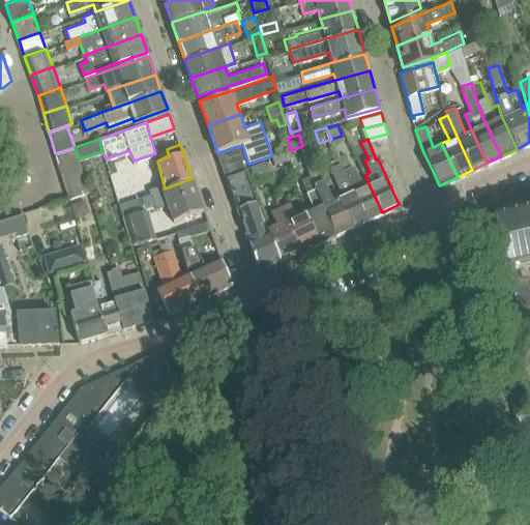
[(217,153),(258,270),(281,260),(281,259),(268,228),(267,229),(257,200),(257,201),(242,159),(244,159),(239,146),(217,153)]
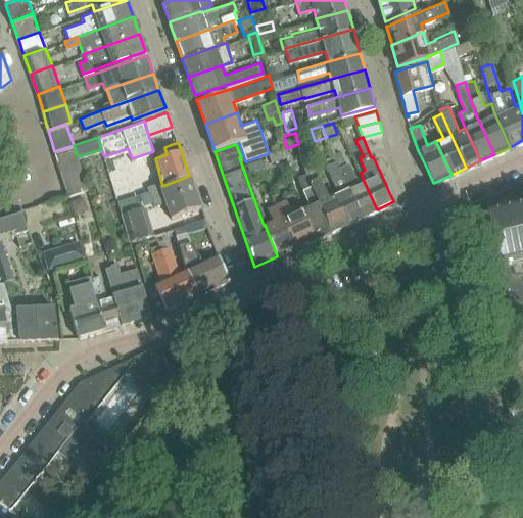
[(74,145),(54,151),(67,193),(88,186),(78,156),(74,145)]
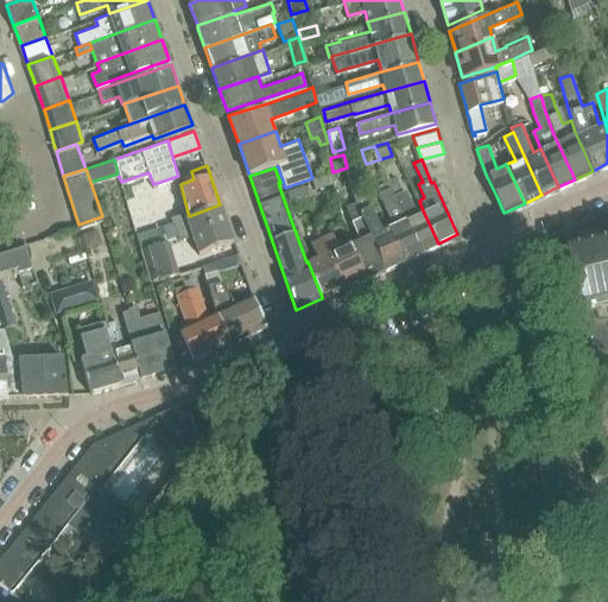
[(333,172),(312,179),(314,182),(316,189),(336,182),(333,172)]
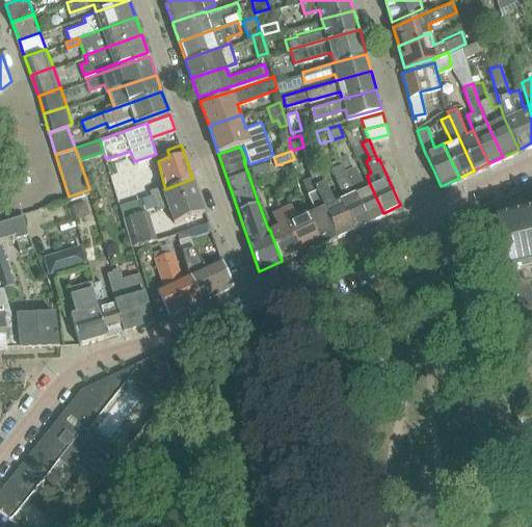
[(347,153),(340,156),(343,163),(368,220),(383,213),(369,182),(365,184),(355,165),(353,166),(347,153)]
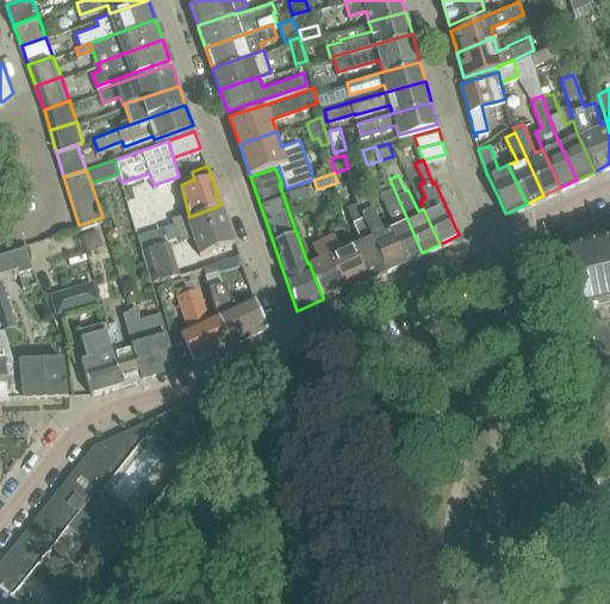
[(306,186),(288,192),(292,201),(297,199),(310,195),(306,186)]
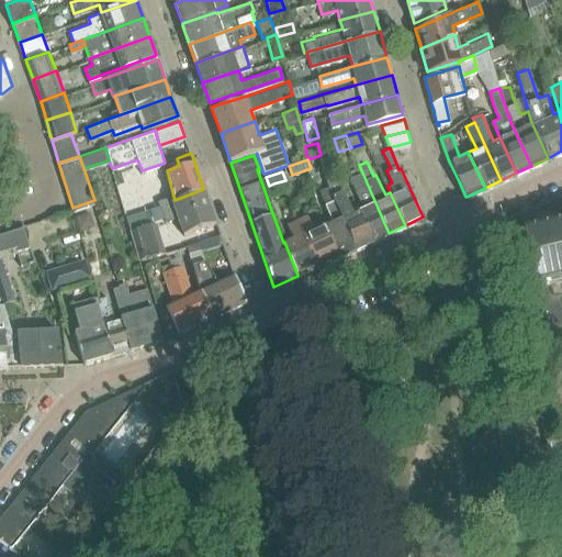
[(334,171),(326,176),(329,186),(333,196),(356,248),(373,241),(359,210),(357,204),(351,208),(334,171)]
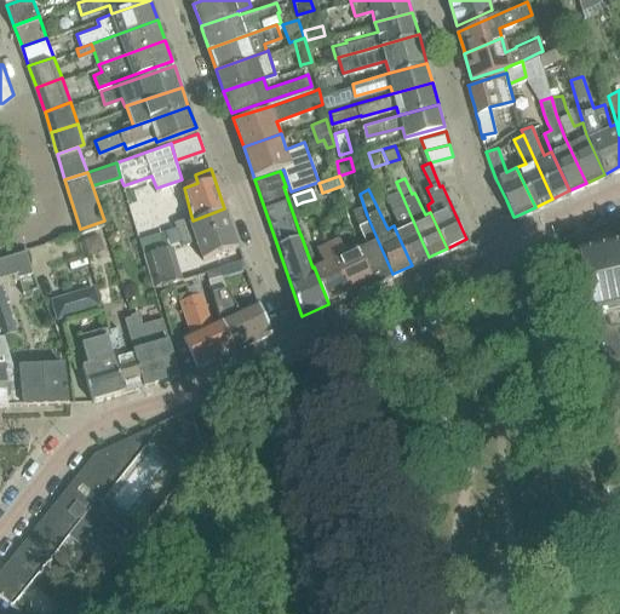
[(412,265),(429,257),(400,190),(388,195),(394,208),(402,229),(396,231),(412,265)]
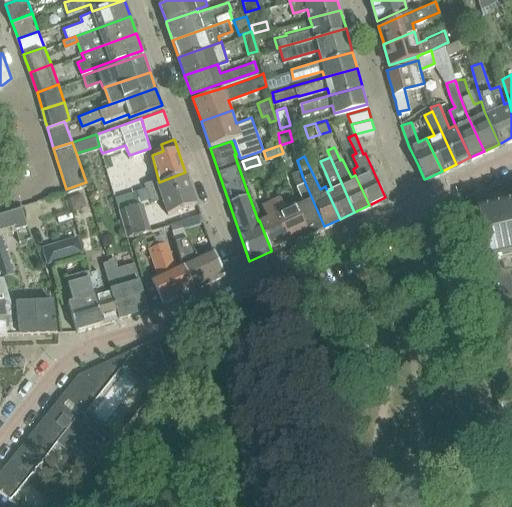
[(300,169),(291,172),(295,186),(303,203),(298,205),(310,232),(324,226),(303,178),(300,169)]
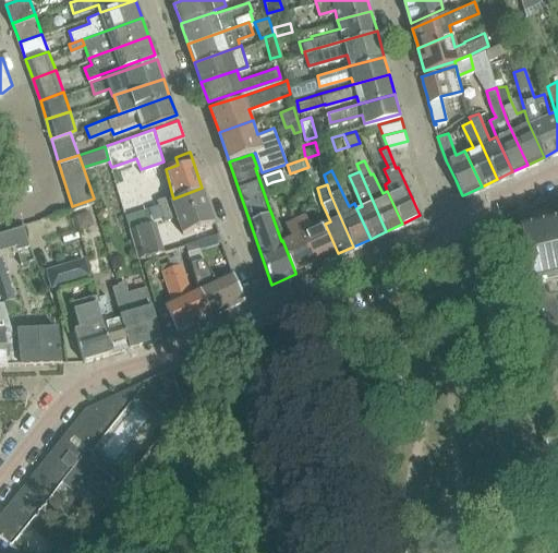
[(171,191),(157,196),(165,218),(176,214),(182,231),(214,220),(202,188),(173,199),(171,191)]
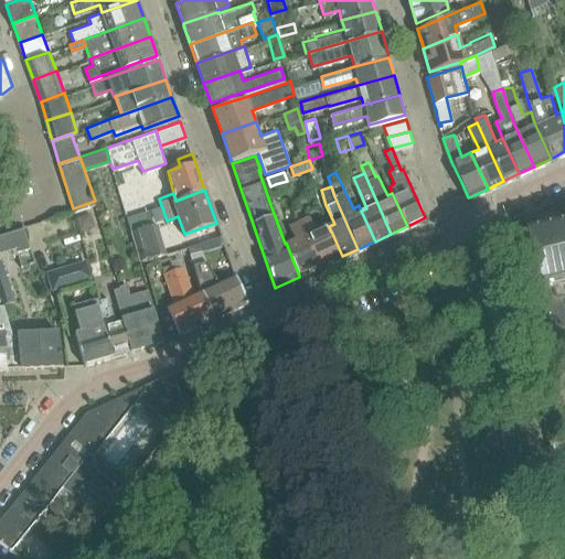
[(76,212),(80,225),(93,221),(88,208),(76,212)]
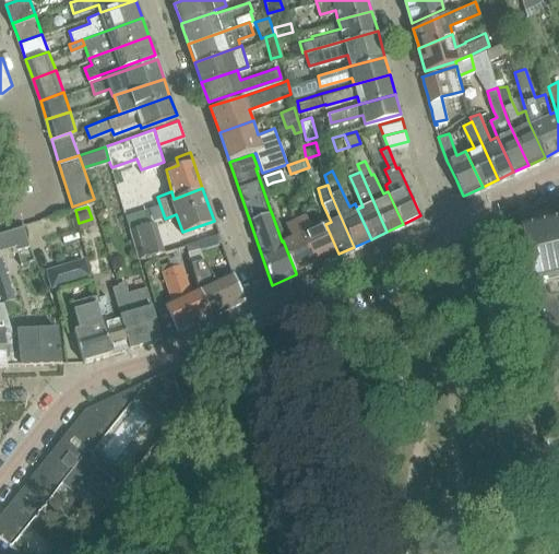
[(307,212),(295,217),(317,264),(325,260),(339,254),(325,224),(324,222),(313,227),(307,212)]
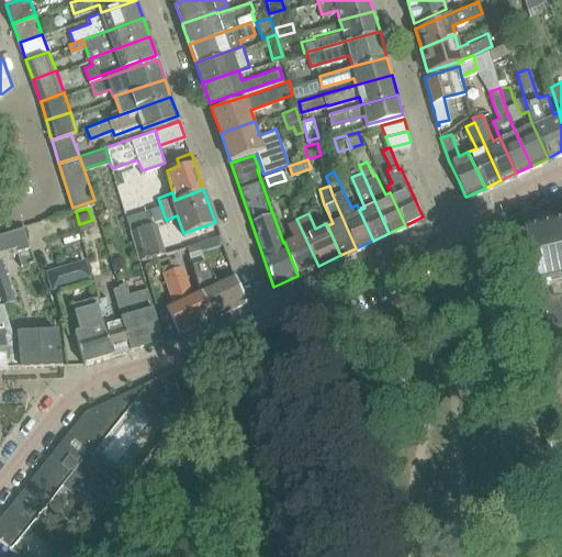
[(291,238),(284,242),(298,275),(318,266),(296,219),(284,223),(291,238)]
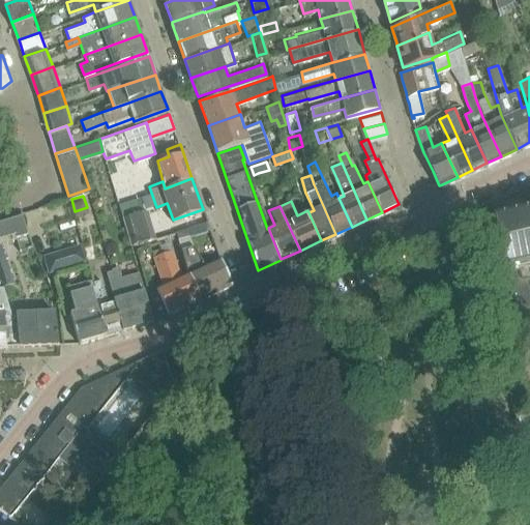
[(529,206),(493,215),(505,271),(509,270),(512,283),(508,284),(511,296),(514,296),(518,309),(508,311),(511,324),(513,324),(522,328),(525,328),(529,320),(529,206)]
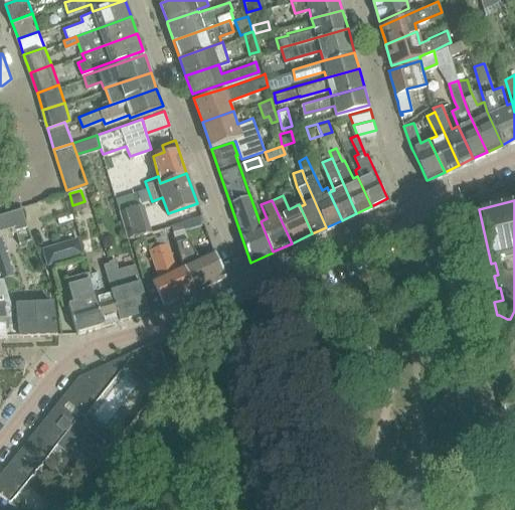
[(118,208),(126,235),(150,229),(141,202),(118,208)]
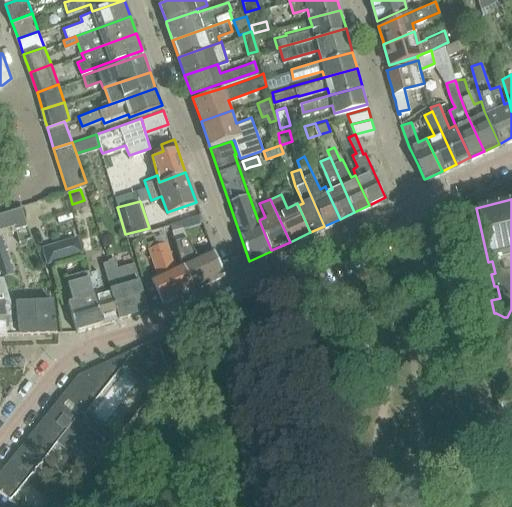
[(19,204),(0,209),(0,232),(15,228),(27,224),(19,204)]
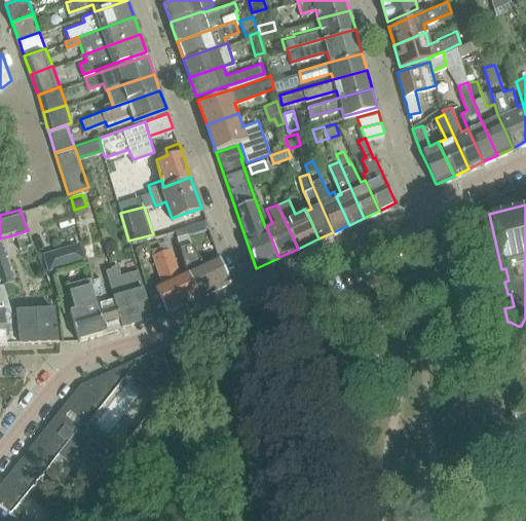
[(205,218),(175,228),(177,233),(188,230),(208,225),(205,218)]
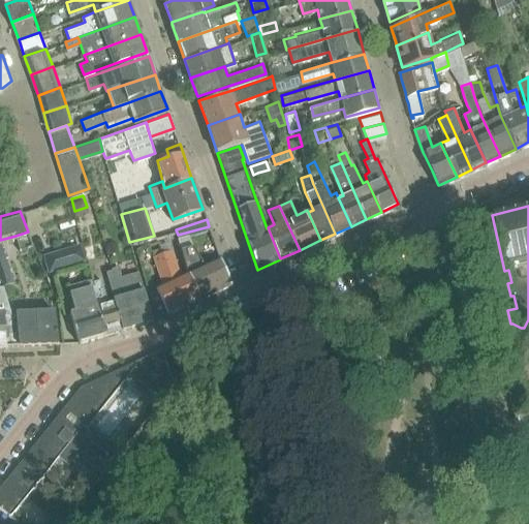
[(189,232),(178,235),(187,270),(187,271),(199,297),(231,281),(228,275),(219,254),(204,262),(193,245),(189,232)]
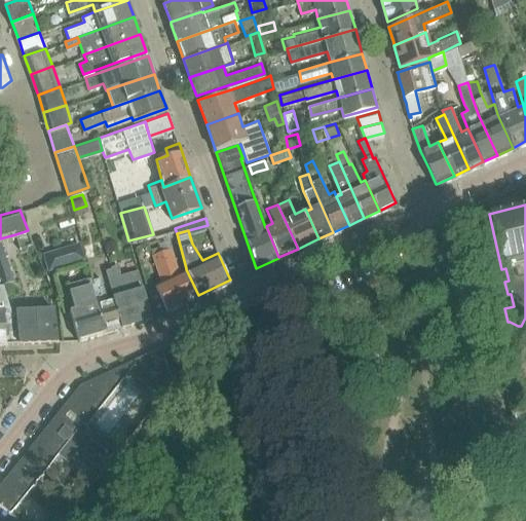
[(80,240),(43,252),(47,267),(84,256),(80,240)]
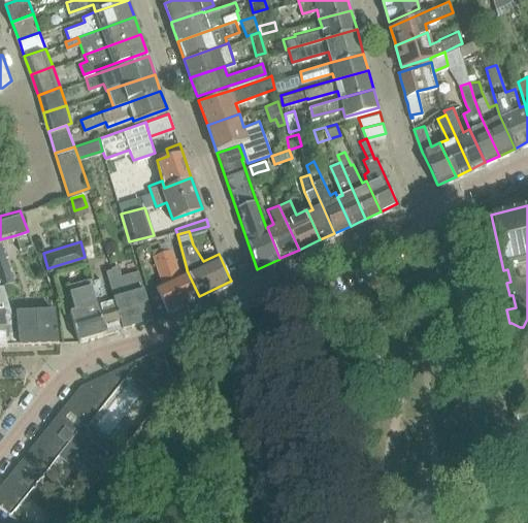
[(1,244),(0,244),(0,270),(3,282),(12,279),(1,244)]
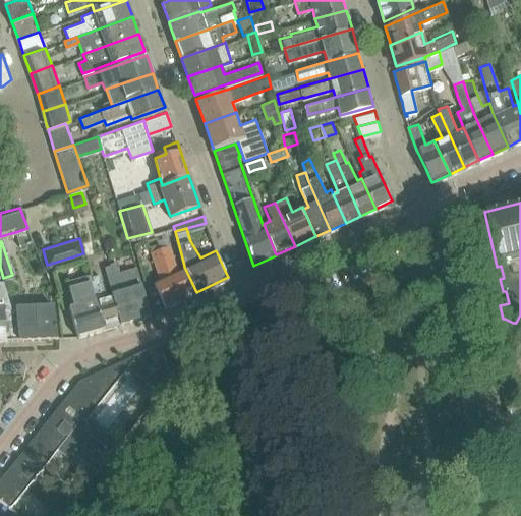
[(169,274),(160,248),(158,243),(149,246),(161,277),(154,280),(146,284),(154,312),(181,299),(169,274)]
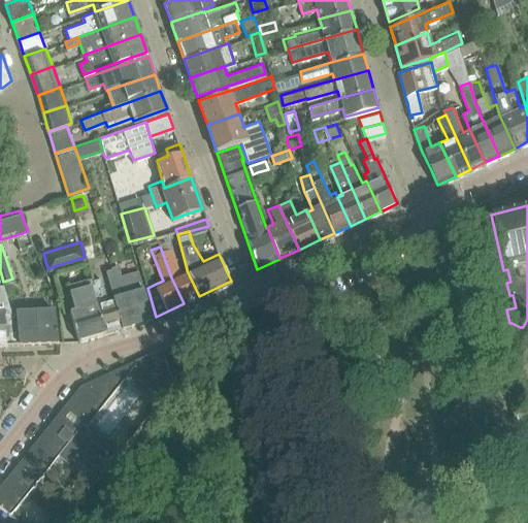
[(199,296),(187,270),(179,273),(170,248),(162,252),(171,278),(184,303),(199,296)]
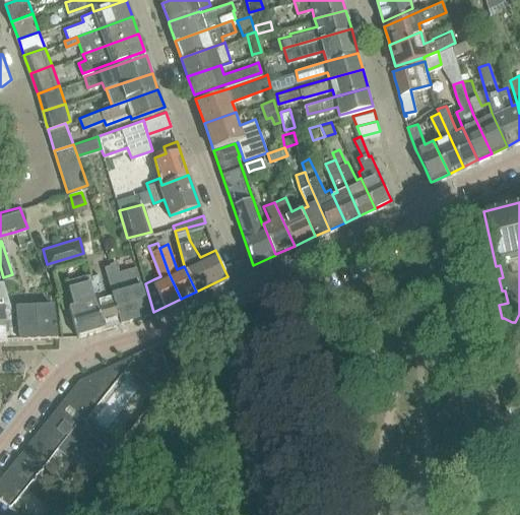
[(110,264),(105,265),(112,293),(120,322),(149,314),(141,285),(135,265),(119,269),(116,261),(109,263),(110,264)]
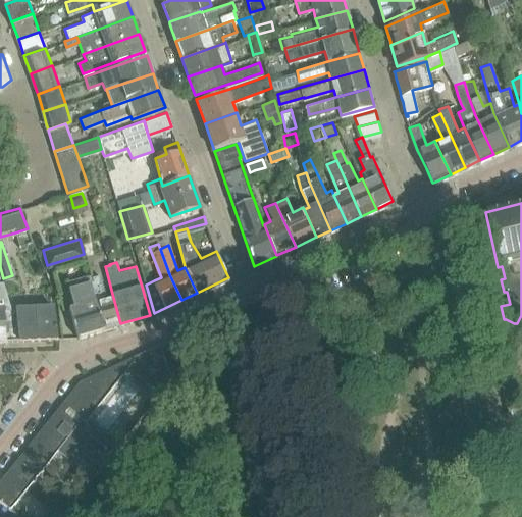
[(104,328),(120,323),(112,294),(106,296),(100,277),(99,272),(92,274),(94,279),(90,280),(104,328)]
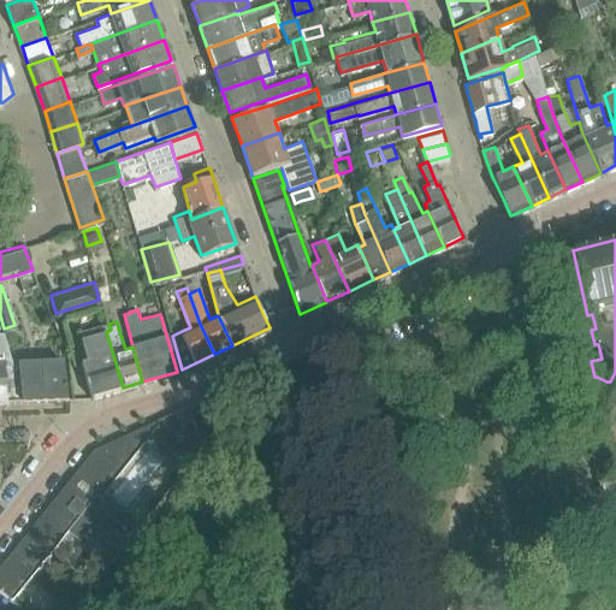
[(105,324),(80,331),(88,360),(82,361),(92,396),(123,388),(106,331),(105,324)]
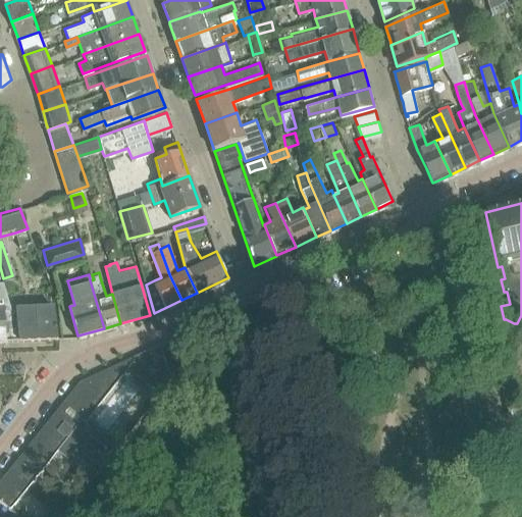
[(4,280),(0,280),(0,339),(18,339),(15,307),(11,307),(4,280)]
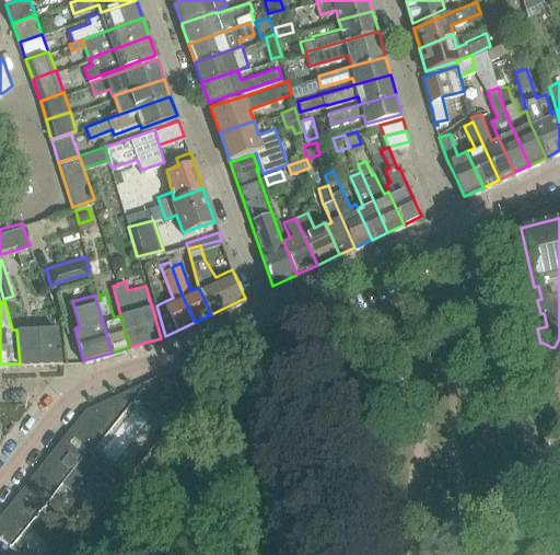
[(317,312),(322,322),(331,318),(335,315),(333,311),(330,307),(317,312)]
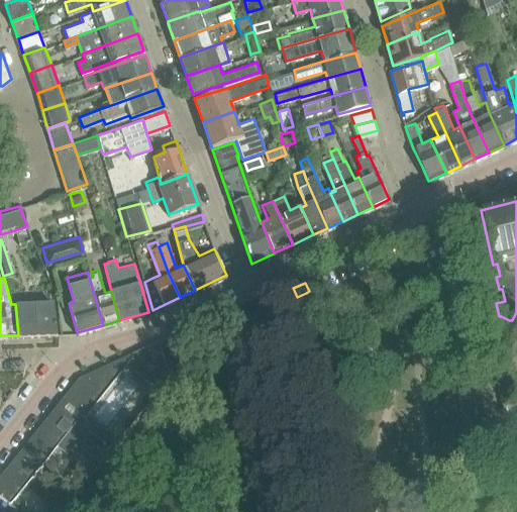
[(54,302),(15,304),(18,335),(55,333),(57,333),(54,302)]
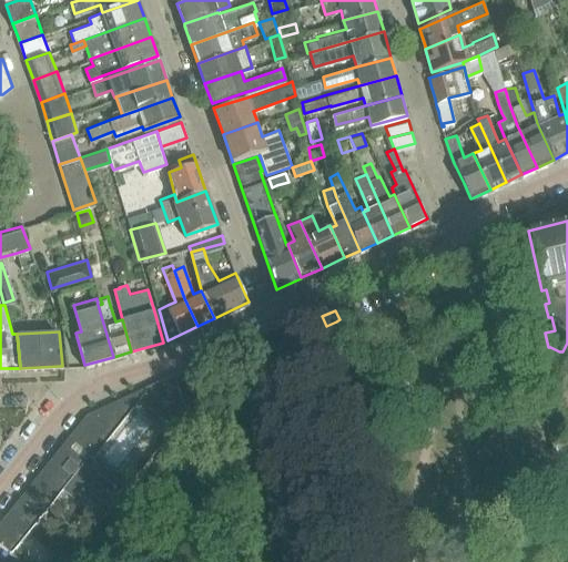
[(173,373),(145,385),(87,412),(82,418),(0,520),(0,542),(11,552),(62,488),(73,497),(83,486),(108,506),(129,479),(95,452),(140,399),(173,426),(186,409),(173,373)]
